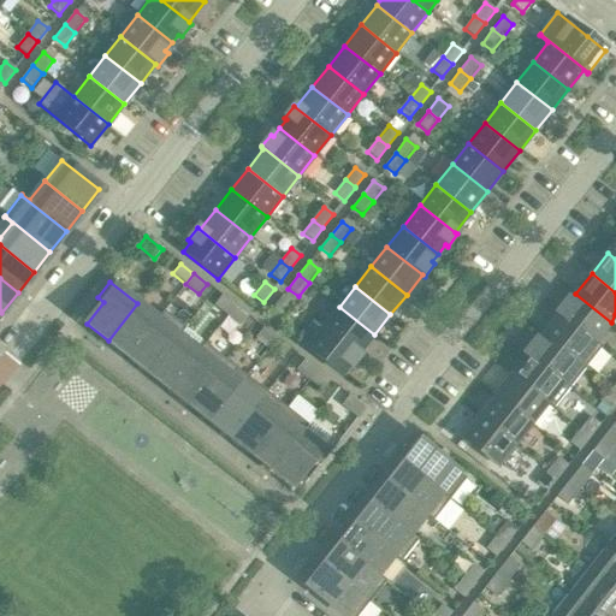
[(611,323),(575,294),(570,301),(567,298),(556,312),(602,348),(602,347),(596,342),(611,323)]
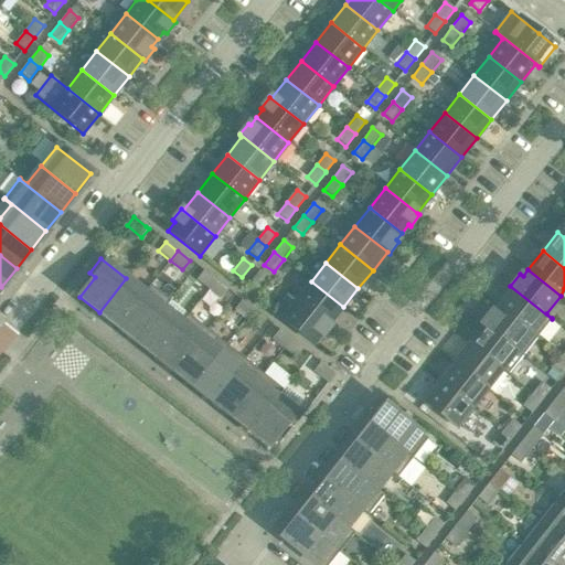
[(215,280),(203,272),(195,280),(208,290),(215,280)]
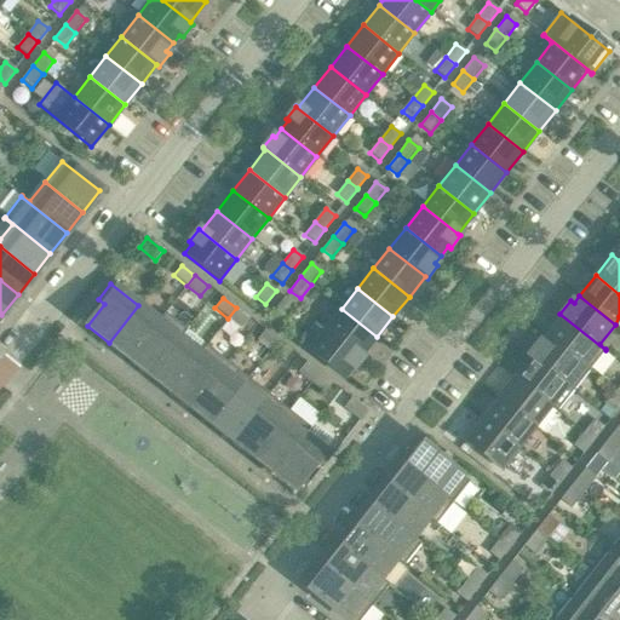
[(283,319),(294,305),(285,298),(274,311),(283,319)]
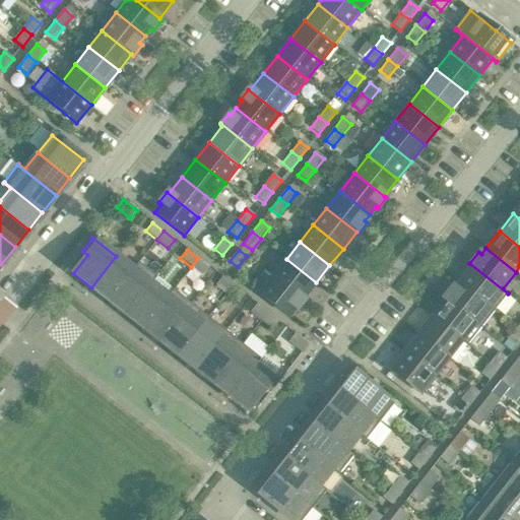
[(109,301),(139,263),(138,262),(133,269),(116,256),(91,287),(100,294),(101,291),(109,299),(108,301),(109,301)]
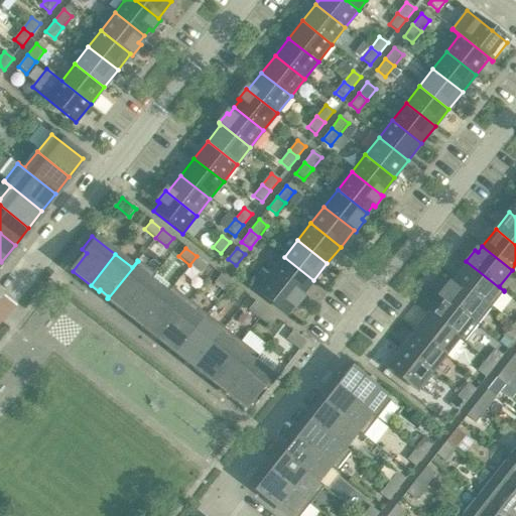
[(208,265),(197,256),(189,265),(201,273),(208,265)]
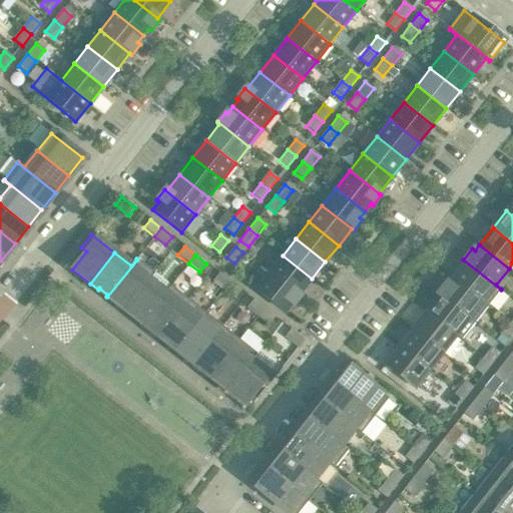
[(312,279),(283,255),(270,272),(299,296),(312,279)]
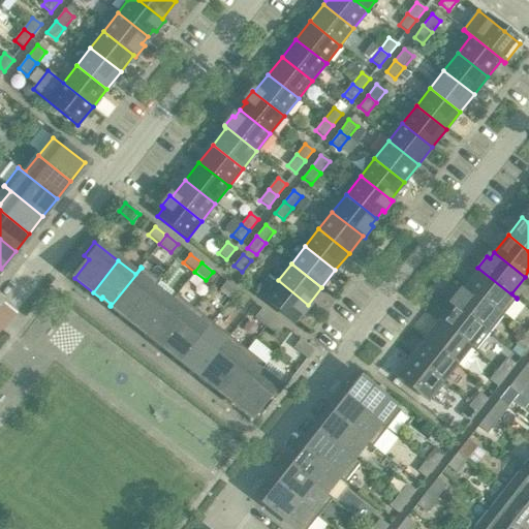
[(153,287),(158,281),(142,268),(111,306),(119,312),(120,310),(129,317),(127,319),(128,320),(153,288),(153,287)]
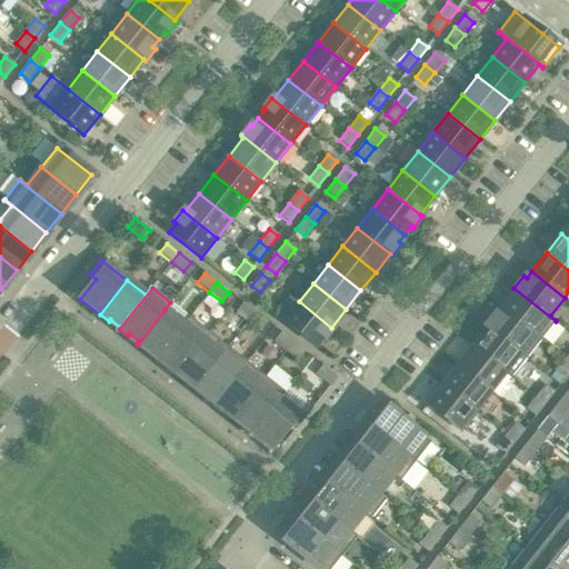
[(556,321),(513,288),(512,289),(516,292),(502,309),(540,340),(556,321)]
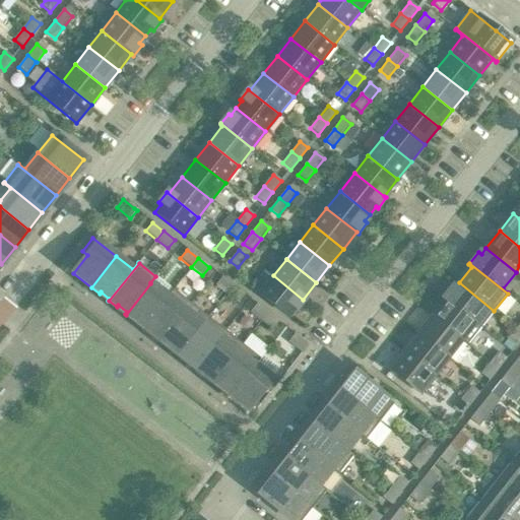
[(303,300),(273,275),(258,295),(288,318),(295,310),(297,312),(305,301),(303,300)]
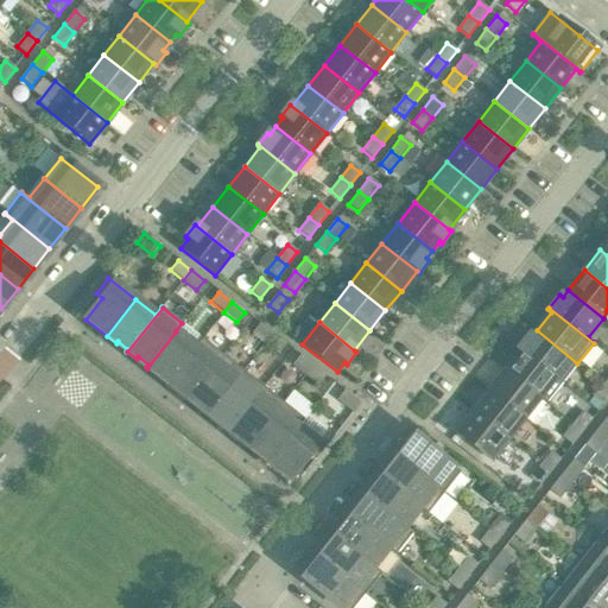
[(265,344),(272,334),(259,324),(252,334),(265,344)]
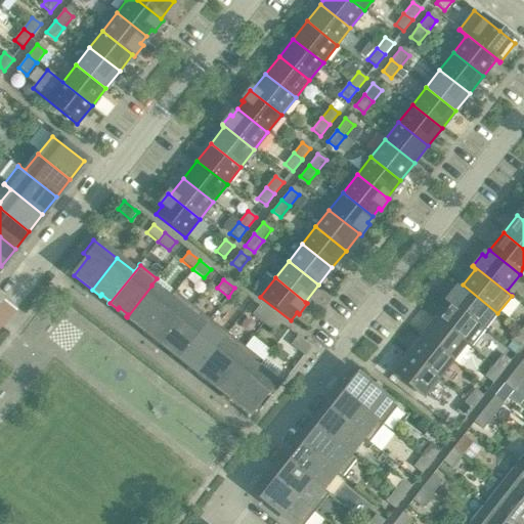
[(497,313),(463,285),(457,291),(454,289),(445,300),(478,326),(491,309),(496,314),(497,313)]
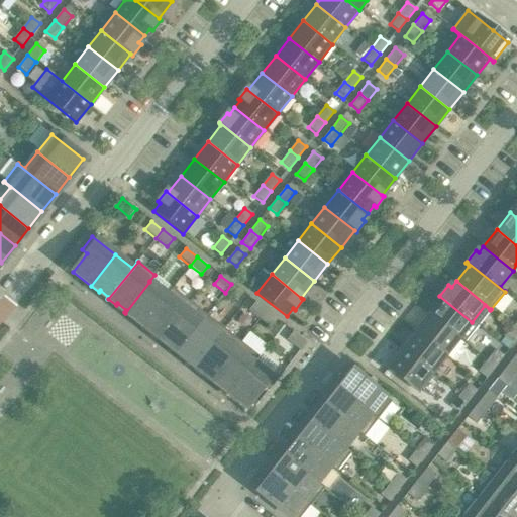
[(142,326),(173,288),(172,288),(167,295),(149,282),(125,313),(133,319),(134,317),(142,323),(141,325),(142,326)]
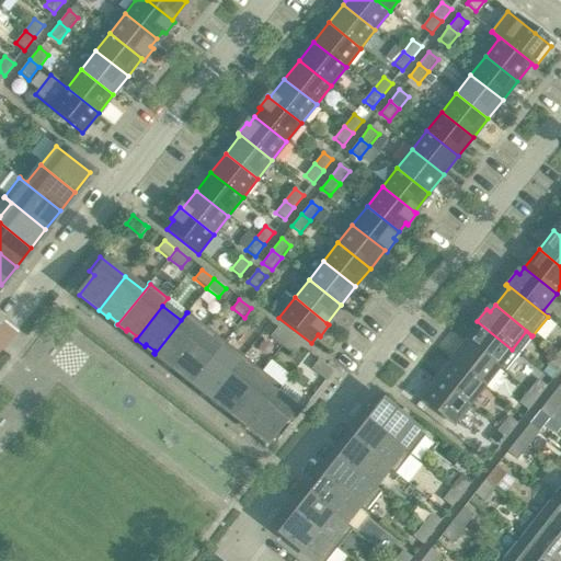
[(255,327),(263,318),(251,308),(244,318),(255,327)]
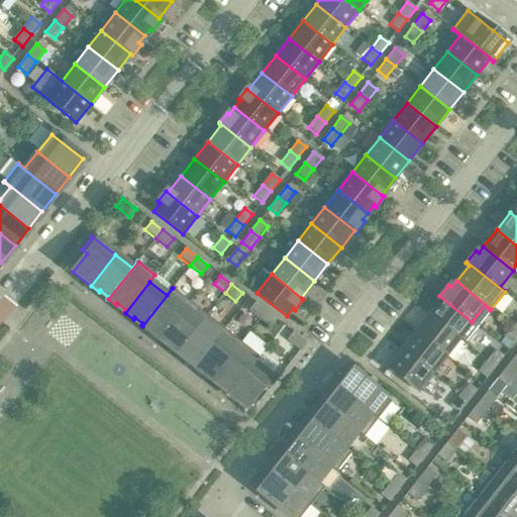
[(160,340),(190,302),(173,288),(142,326),(149,332),(151,330),(161,337),(159,339),(160,340)]
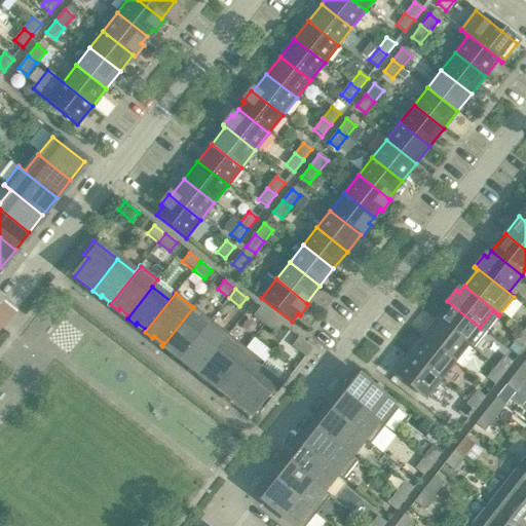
[(480,328),(447,301),(446,302),(449,305),(437,322),(466,345),(480,328)]
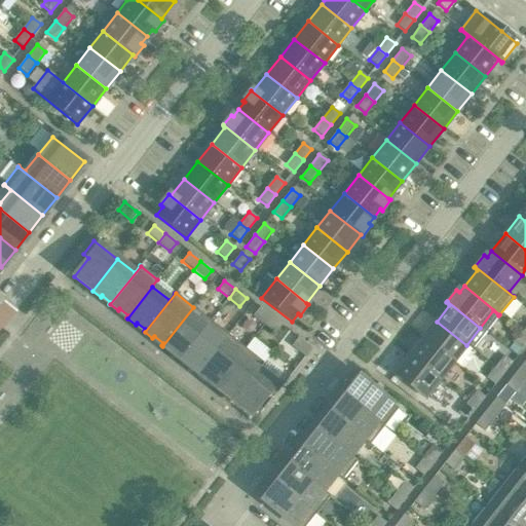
[(180,360),(211,322),(193,307),(162,346),(171,352),(172,350),(181,357),(179,359),(180,360)]
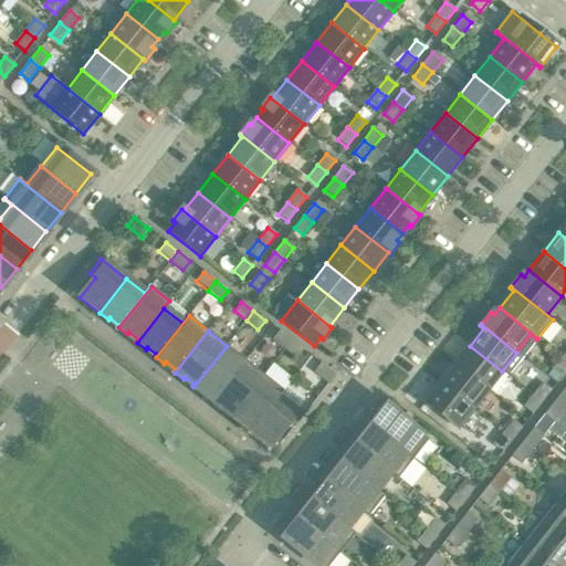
[(291,341),(279,331),(272,341),(283,349),(291,341)]
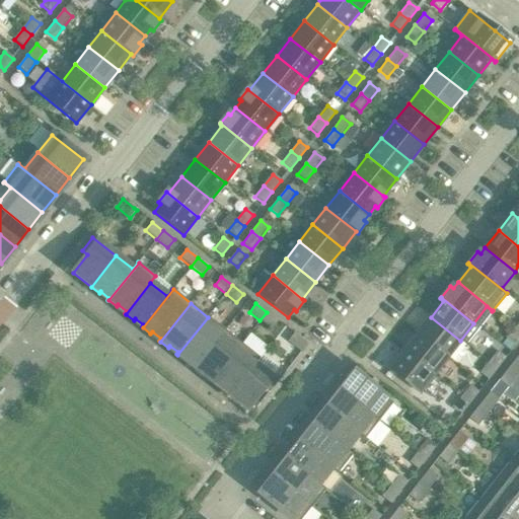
[(271,329),(278,320),(267,312),(260,320),(271,329)]
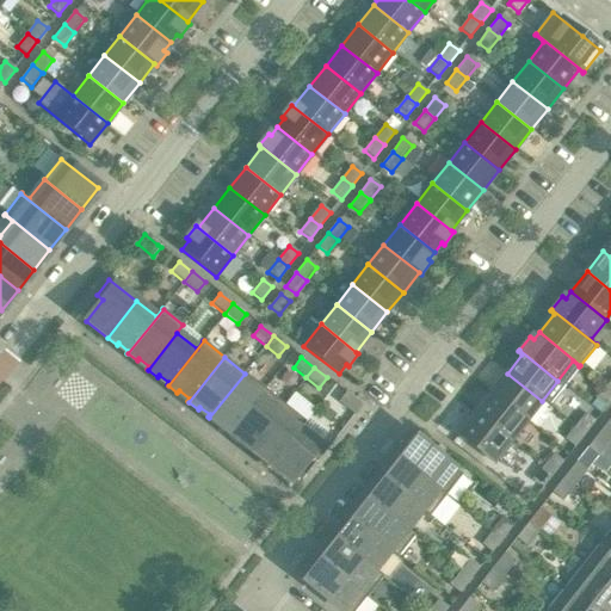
[(229,434),(265,389),(245,374),(209,418),(218,425),(220,423),(230,431),(228,433),(229,434)]
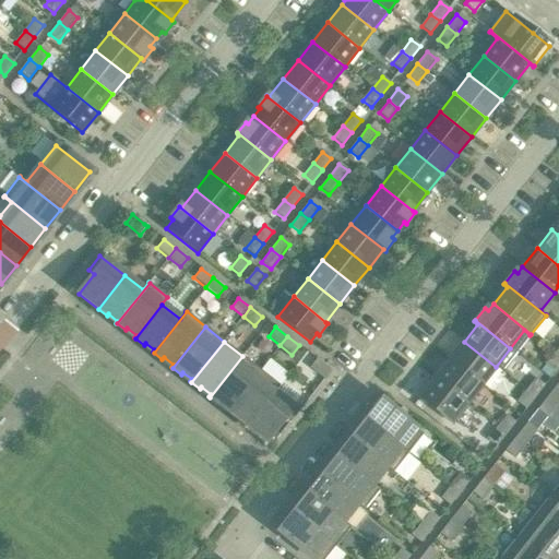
[(496,367),(464,342),(449,359),(480,384),(496,367)]
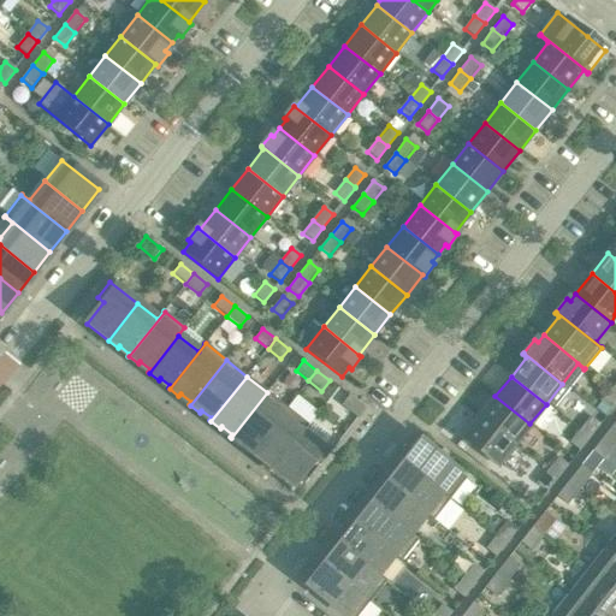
[(611,410),(615,403),(615,392),(611,389),(600,402),(611,410)]
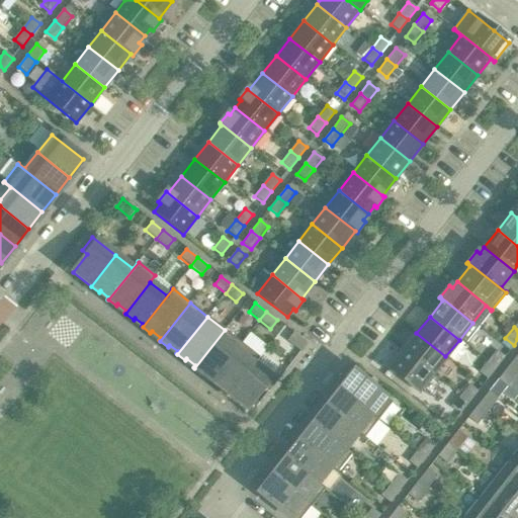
[(211,381),(242,343),(225,330),(194,368),(202,373),(203,372),(212,378),(210,380),(211,381)]
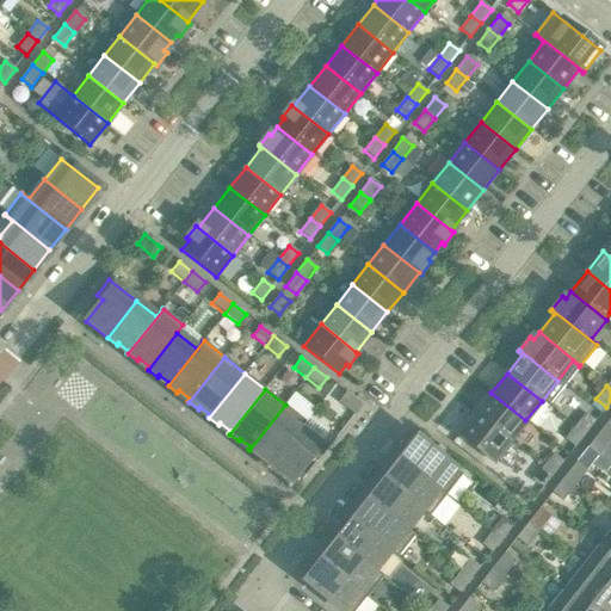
[(362,406),(349,395),(346,393),(338,402),(355,415),(362,406)]
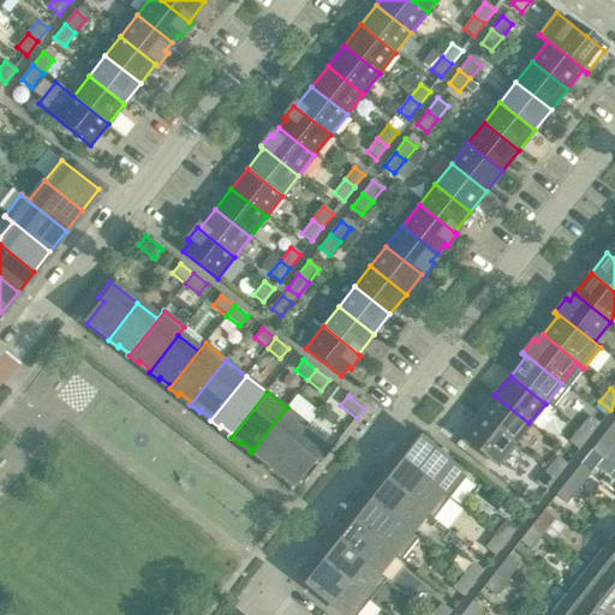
[(529,423),(494,395),(478,416),(513,443),(529,423)]
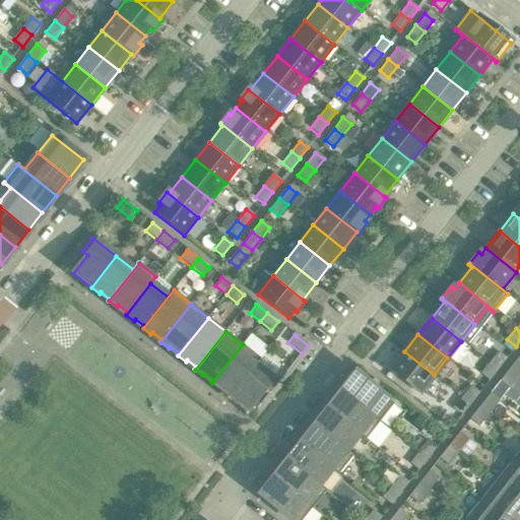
[(230,396),(255,365),(260,359),(243,344),(212,383),(220,389),(221,387),(231,394),(229,395),(230,396)]
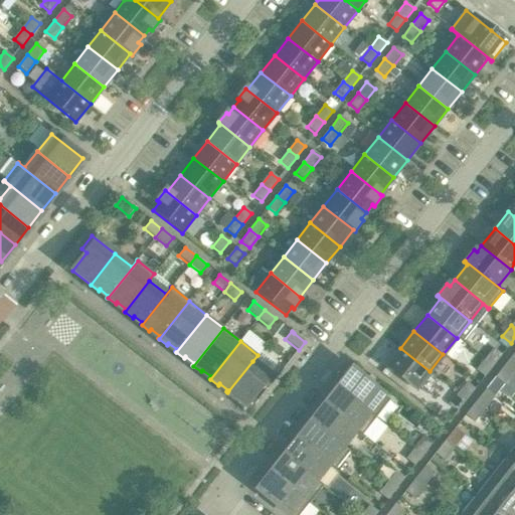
[(430,371),(400,348),(386,366),(415,389),(430,371)]
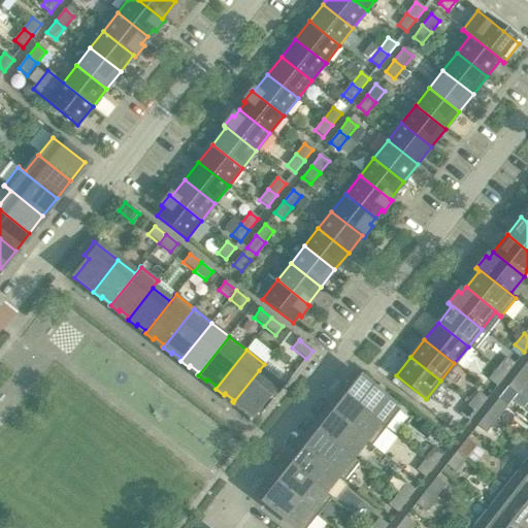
[(505,375),(514,364),(505,357),(496,368),(505,375)]
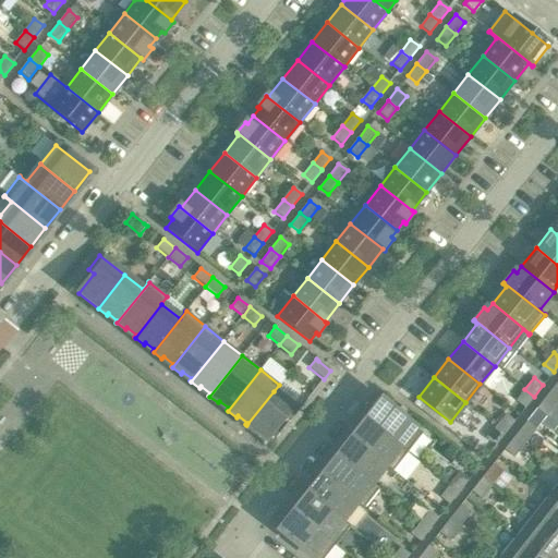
[(557,403),(557,401),(557,380),(557,381),(547,395),(557,403)]
